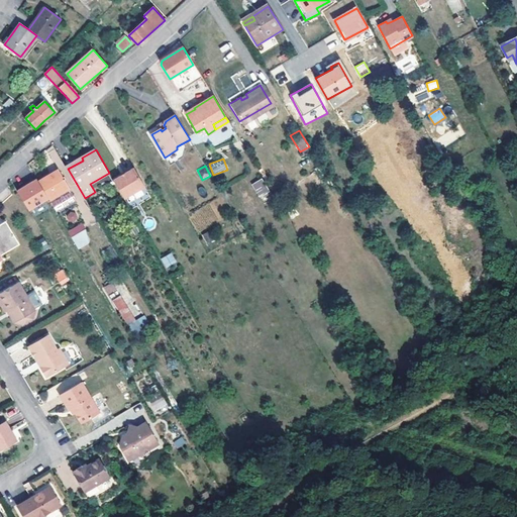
[(124,176),(122,178),(113,183),(124,201),(145,189),(134,170),(124,176)]
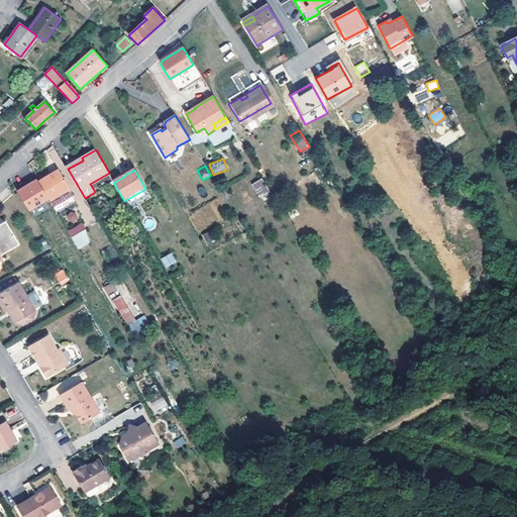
[(59,171),(38,182),(49,200),(70,189),(59,171)]
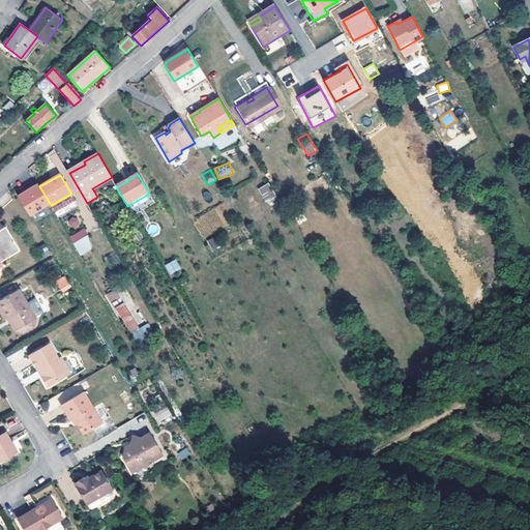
[(269,183),(258,187),(264,203),(275,198),(269,183)]
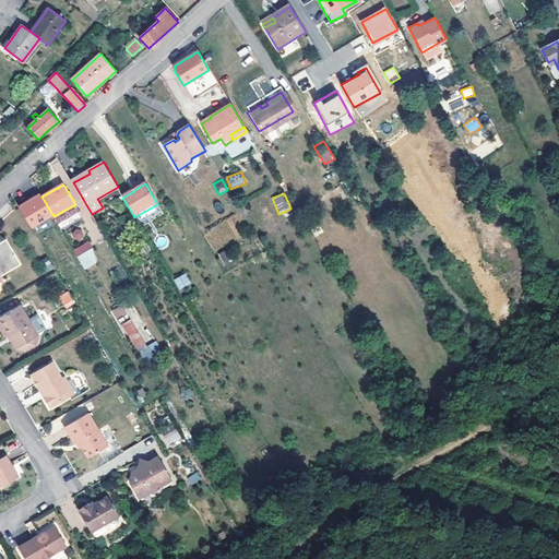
[(75,204),(54,216),(62,230),(83,218),(75,204)]
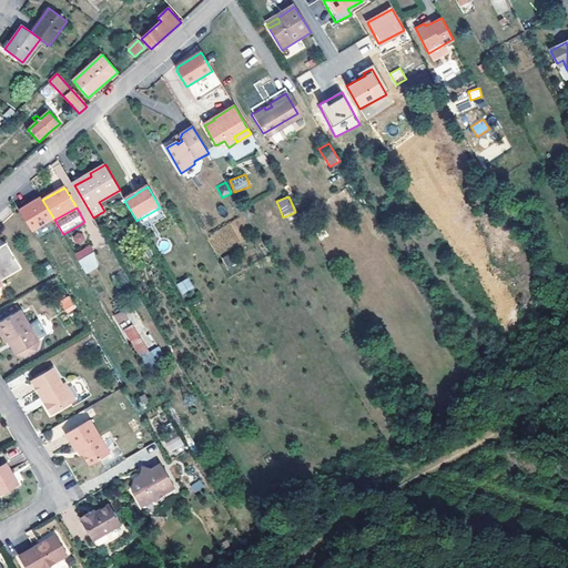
[(80,231),(72,237),(79,246),(87,240),(80,231)]
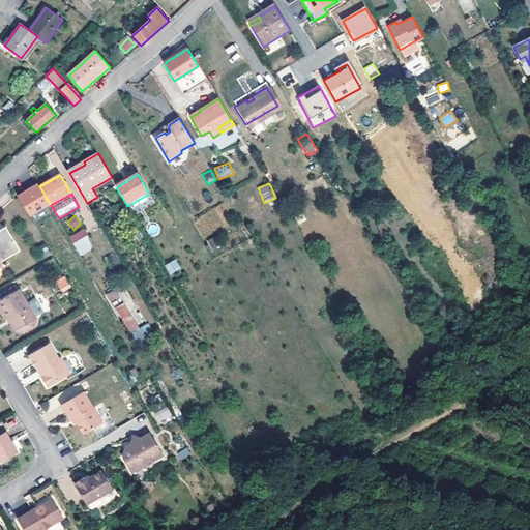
[(0,268),(3,267),(1,263),(21,252),(6,227),(0,230),(0,268)]
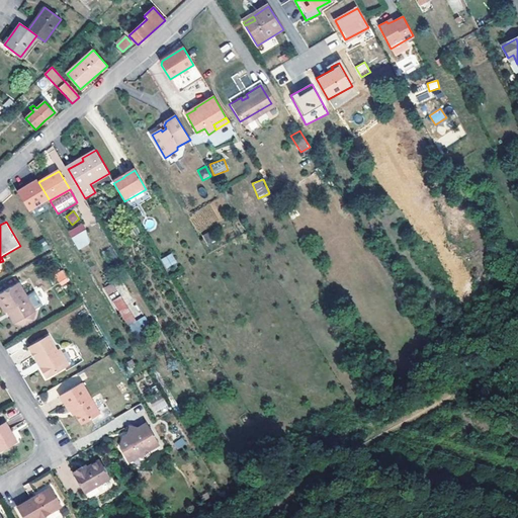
[(69,230),(76,250),(91,244),(83,224),(69,230)]
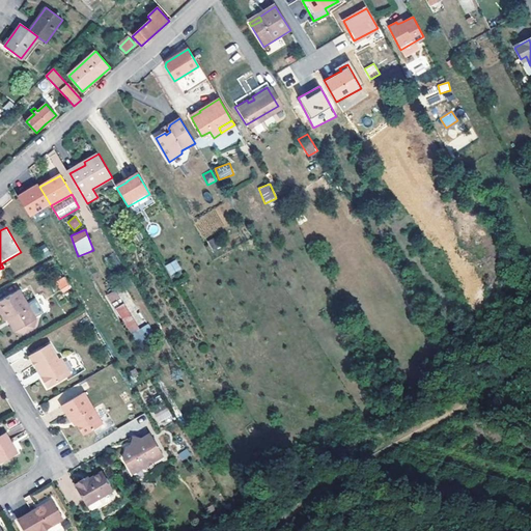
[(207,243),(215,253),(226,245),(218,234),(207,243)]
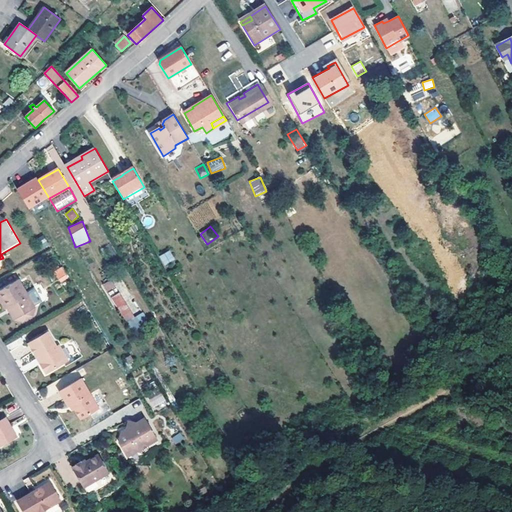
[(45,236),(39,238),(43,248),(49,246),(45,236)]
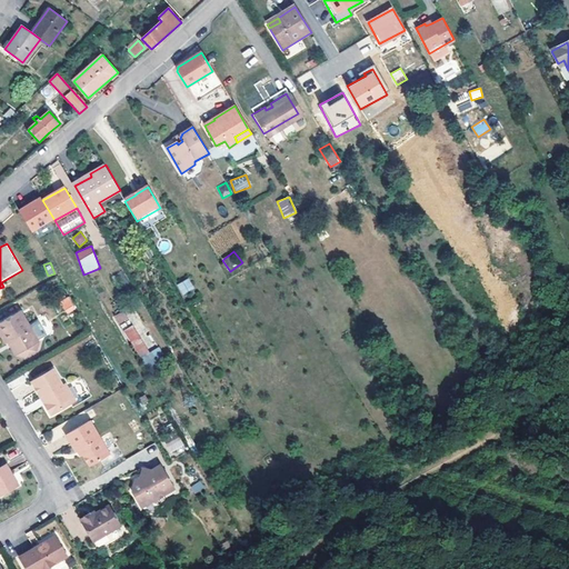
[(176,285),(182,296),(195,289),(189,278),(176,285)]
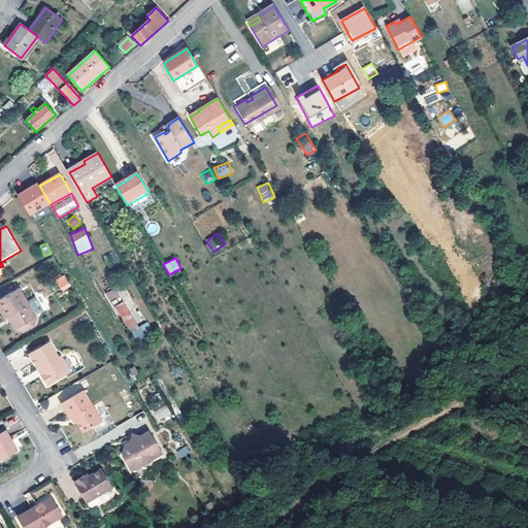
[(63,292),(71,286),(64,274),(55,281),(63,292)]
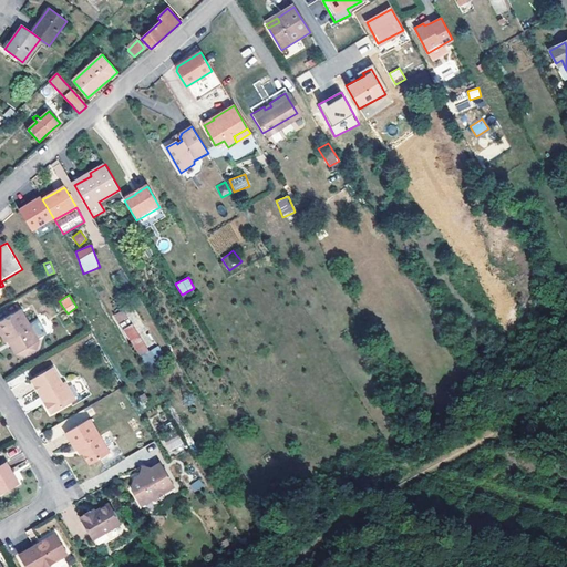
[(113,316),(117,323),(127,318),(123,309),(113,316)]
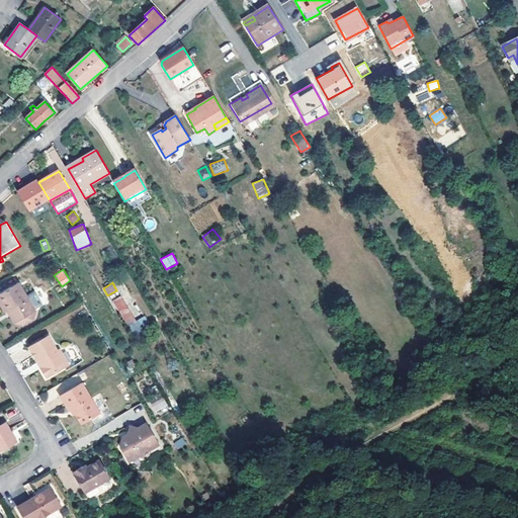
[(20,283),(0,294),(0,303),(6,313),(7,313),(9,311),(12,316),(10,318),(15,325),(24,328),(34,322),(37,313),(20,283)]
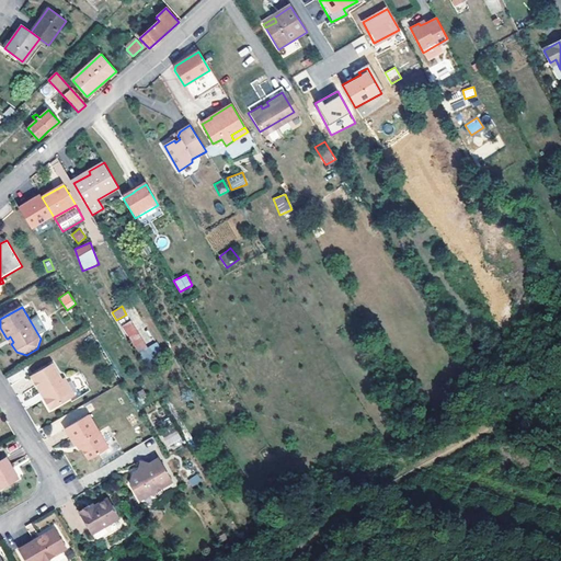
[(145,363),(162,352),(156,342),(147,347),(130,320),(122,327),(145,363)]
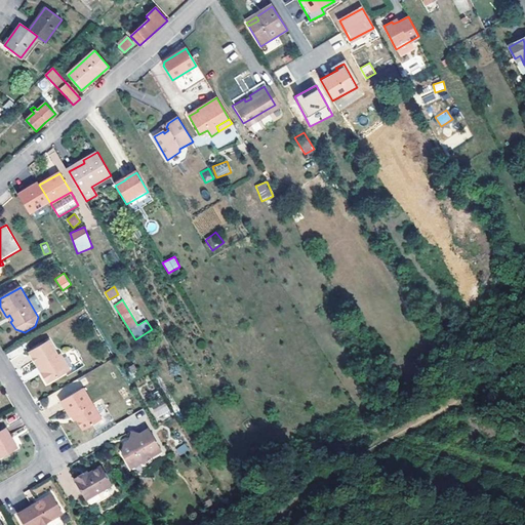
[(51,345),(31,356),(40,371),(42,370),(45,375),(43,377),(49,387),(72,374),(63,358),(61,360),(51,345)]
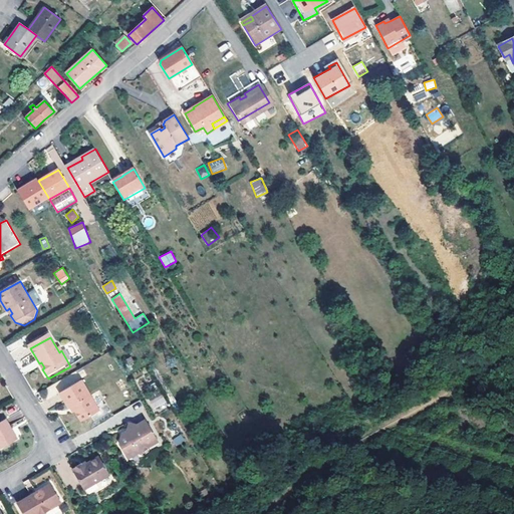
[(64,388),(81,378),(77,371),(60,380),(64,388)]
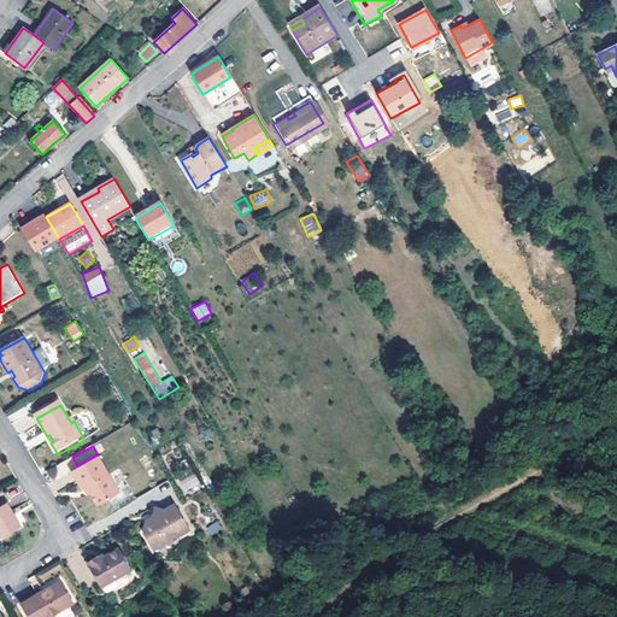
[(100,463),(74,479),(83,497),(88,493),(92,500),(99,512),(122,500),(100,463)]
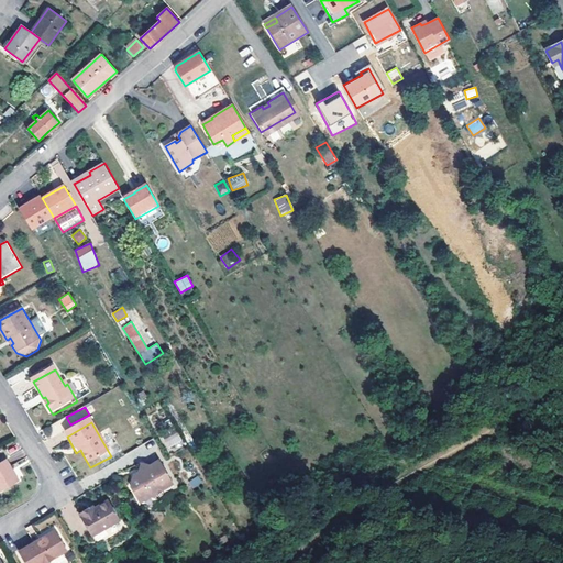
[(177,432),(163,439),(168,451),(183,443),(177,432)]
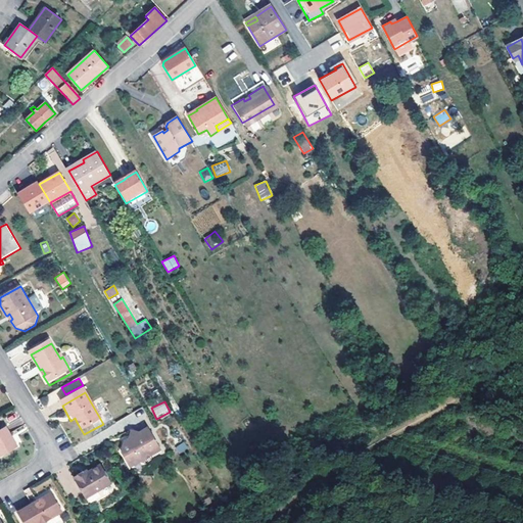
[(171,436),(181,430),(176,422),(165,428),(171,436)]
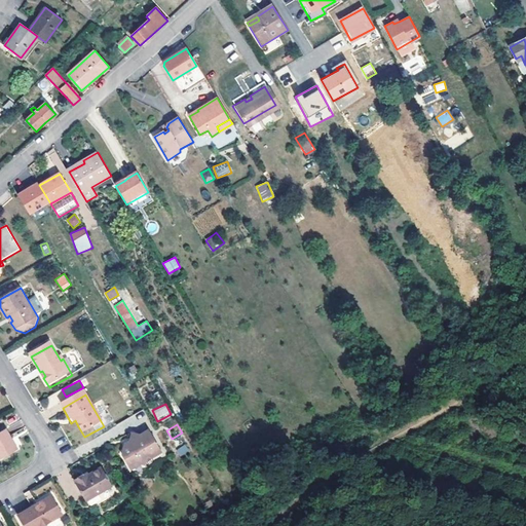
[(182,433),(172,439),(175,445),(185,439),(182,433)]
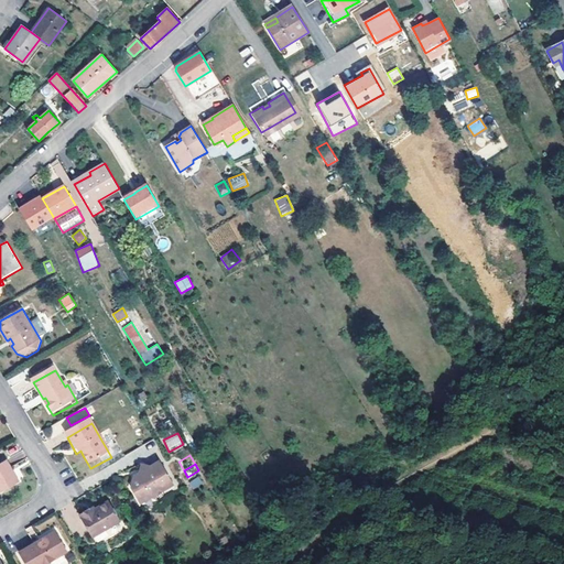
[(7,465),(0,468),(0,497),(0,498),(20,486),(7,465)]
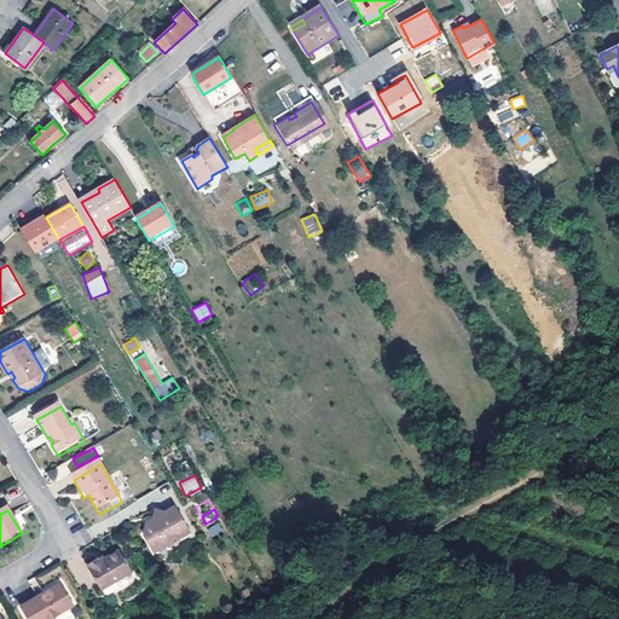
[(183,544),(195,537),(179,510),(169,516),(158,514),(155,524),(149,528),(146,541),(154,551),(162,547),(163,550),(174,553),(177,543),(183,544)]
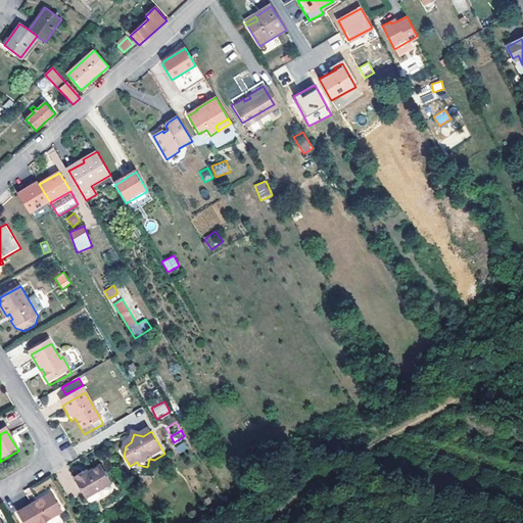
[(184,436),(174,442),(178,448),(188,442),(184,436)]
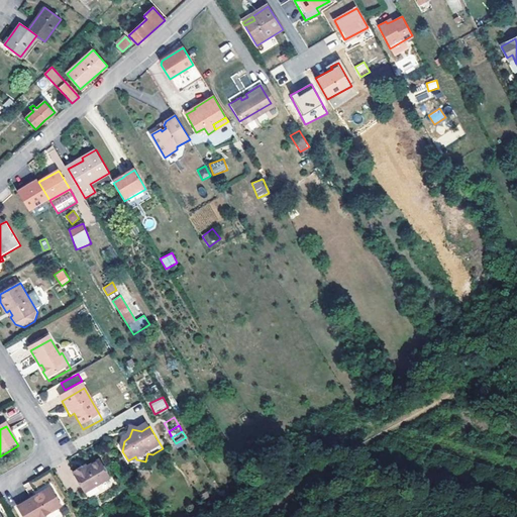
[(135,456),(128,460),(132,469),(145,461),(136,459),(135,456)]
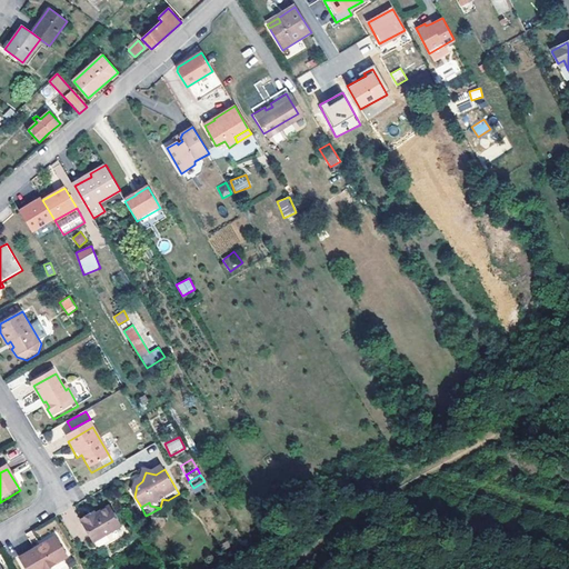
[(97,520),(83,528),(95,549),(122,533),(110,512),(97,520)]
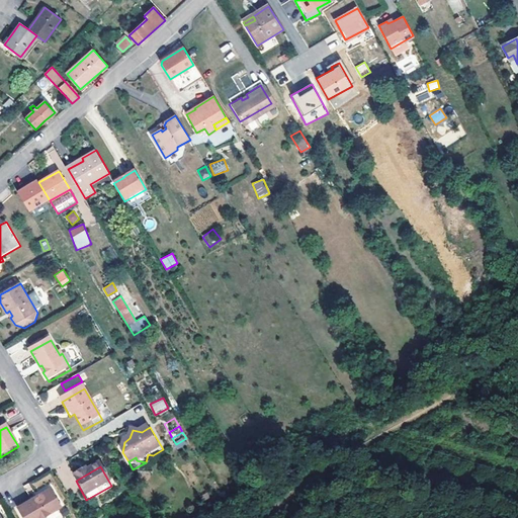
[(74,478),(76,481),(88,473),(86,470),(74,478)]
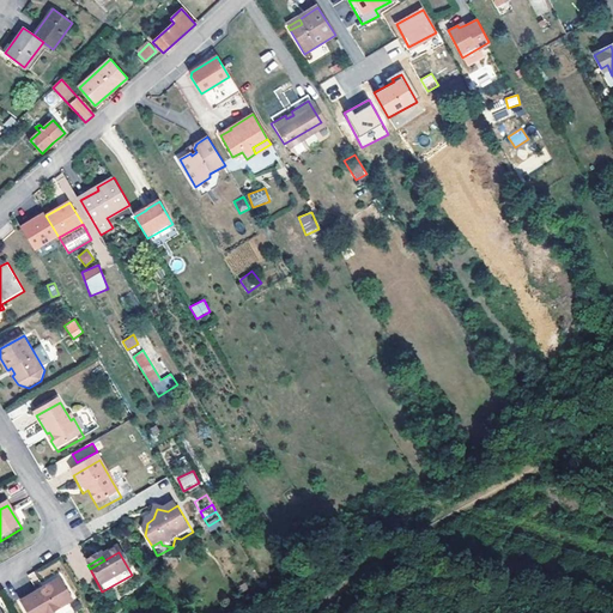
[(24,612),(64,612),(74,607),(60,583),(20,607),(24,612)]
